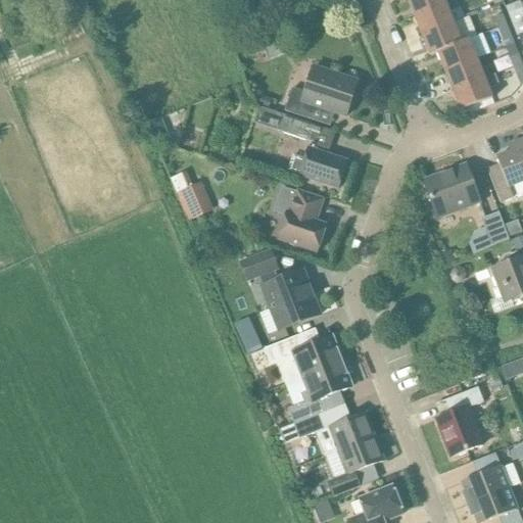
[(407,0),(414,16),(446,4),(444,0),(407,0)]
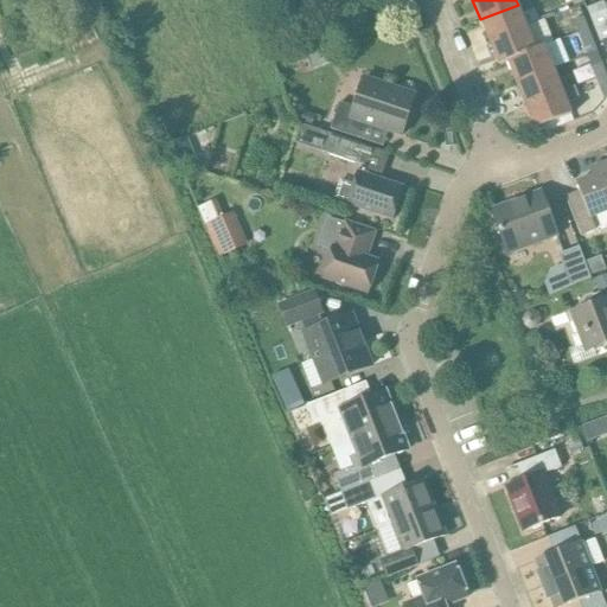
[(601,0),(585,6),(596,39),(606,34),(606,14),(601,0)]
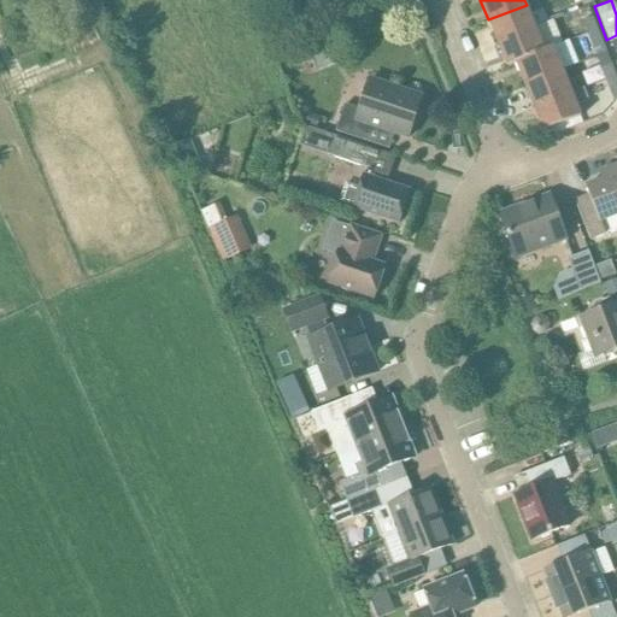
[(488,19),(498,42),(535,28),(527,5),(488,19)]
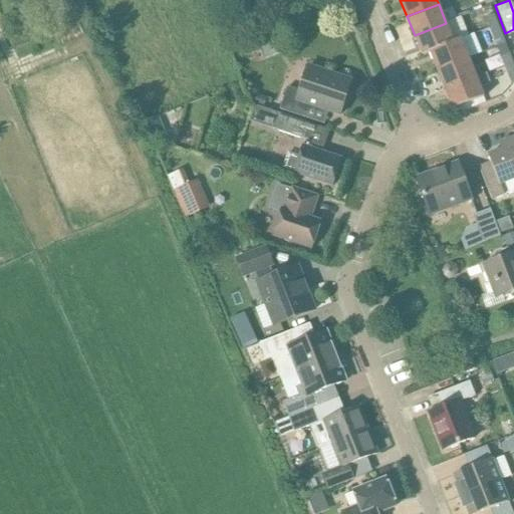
[(489,27),(498,24),(494,14),(486,18),(489,27)]
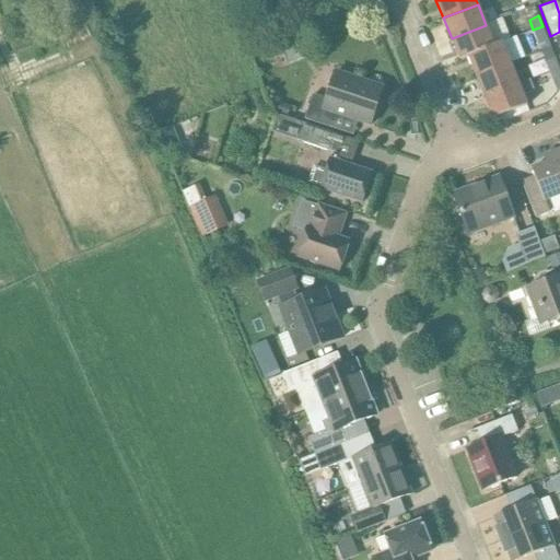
[(452,38),(459,59),(502,43),(502,42),(493,45),(486,25),(452,38)]
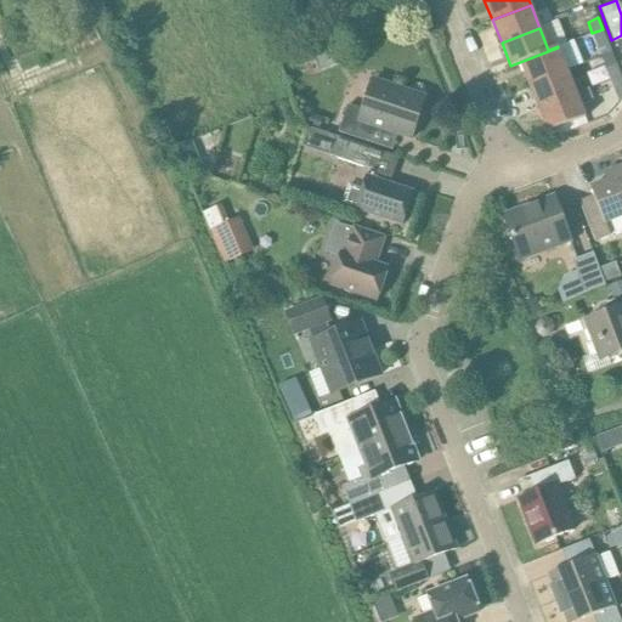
[(603,29),(592,33),(597,45),(606,41),(603,29)]
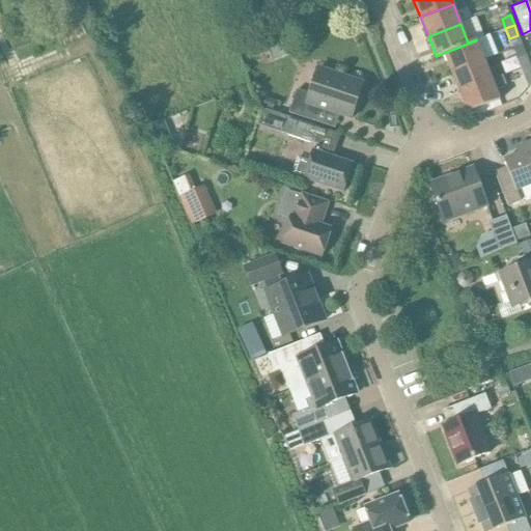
[(444,54),(451,73),(483,60),(476,40),(436,56),(437,57),(444,54)]
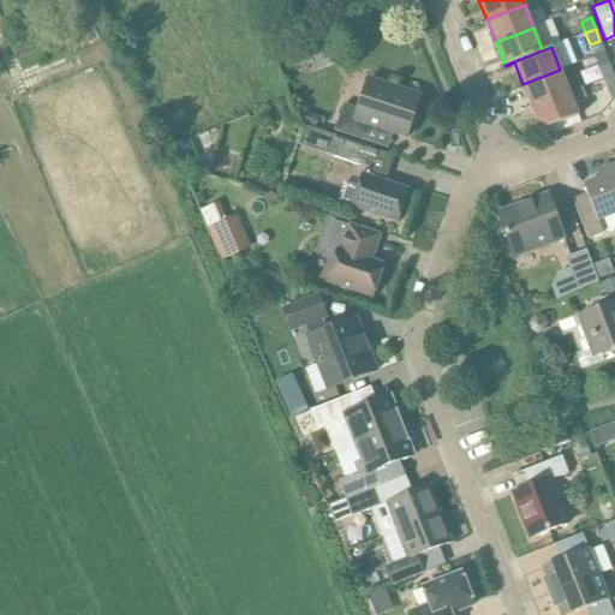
[(603,78),(614,75),(609,63),(598,67),(603,78)]
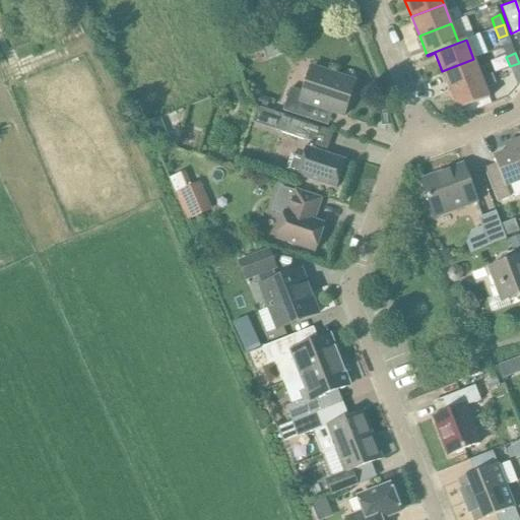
[(442,71),(450,90),(481,78),(473,59),(442,71)]
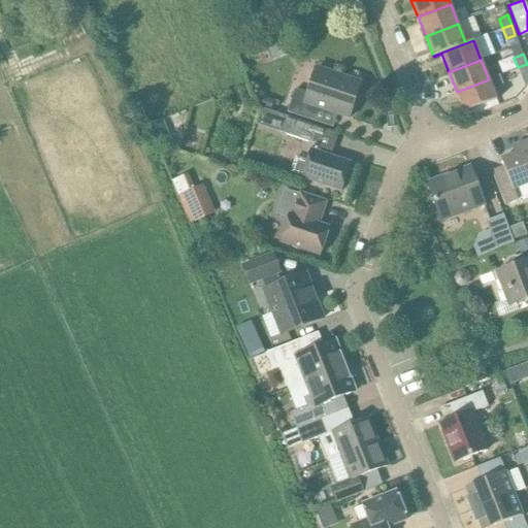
[(527,67),(527,64),(518,67),(522,78),(527,76),(527,67)]
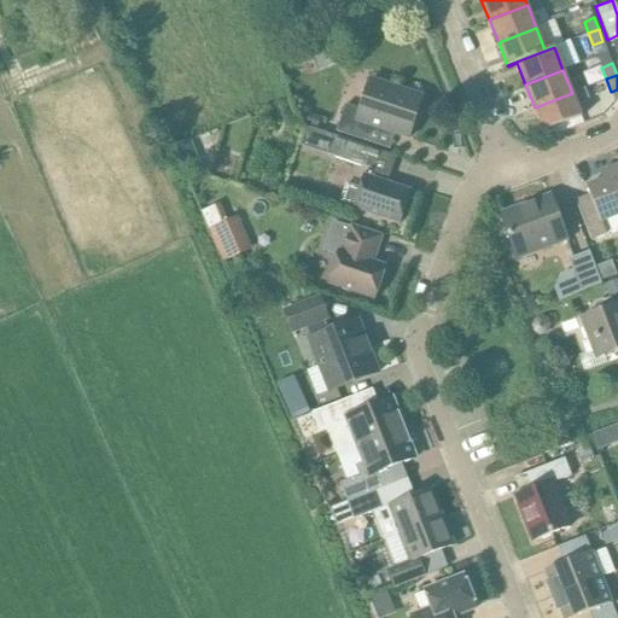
[(336,132),(366,141),(371,126),(408,139),(415,117),(410,116),(417,95),(371,80),(361,110),(345,105),(336,132)]
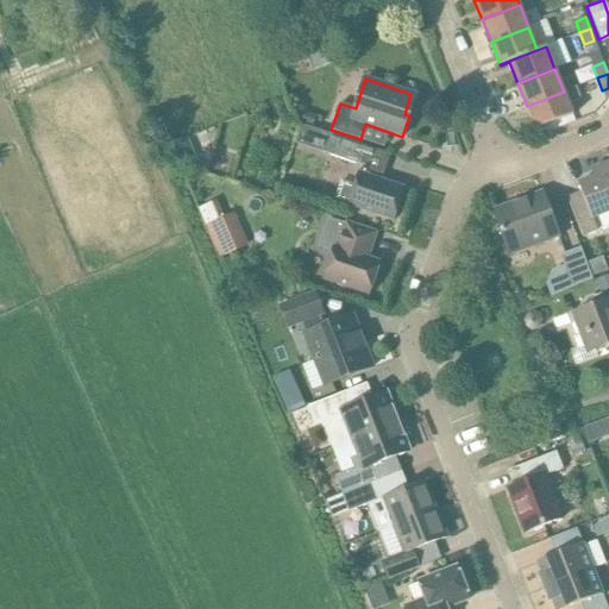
[(573,114),(569,102),(582,98),(577,87),(564,92),(527,106),(537,130),(573,114)]
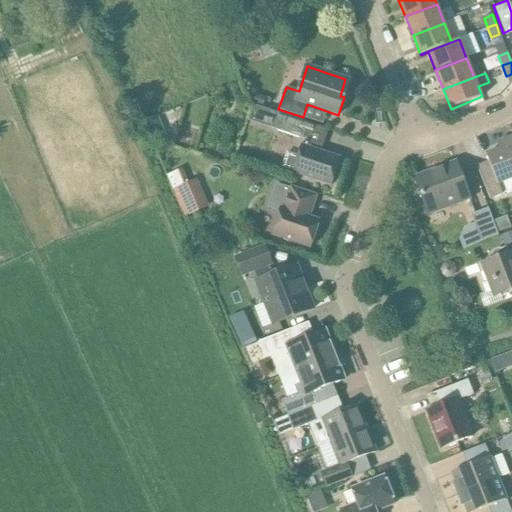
[(263,106),(266,97),(253,93),(251,102),(263,106)]
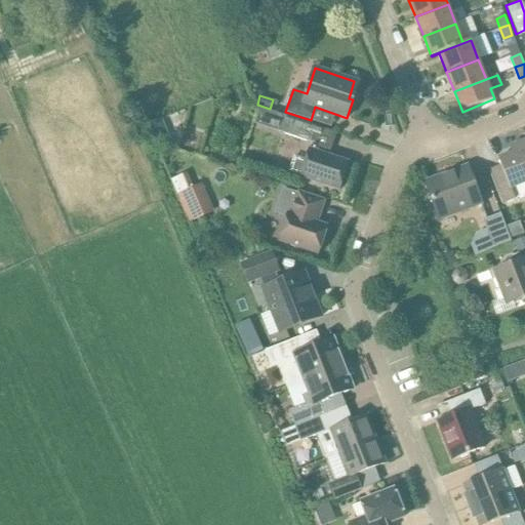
[(348,162),(311,149),(318,127),(284,116),(279,132),(311,143),(306,160),(293,156),(289,172),(300,175),(299,176),(338,190),(348,162)]
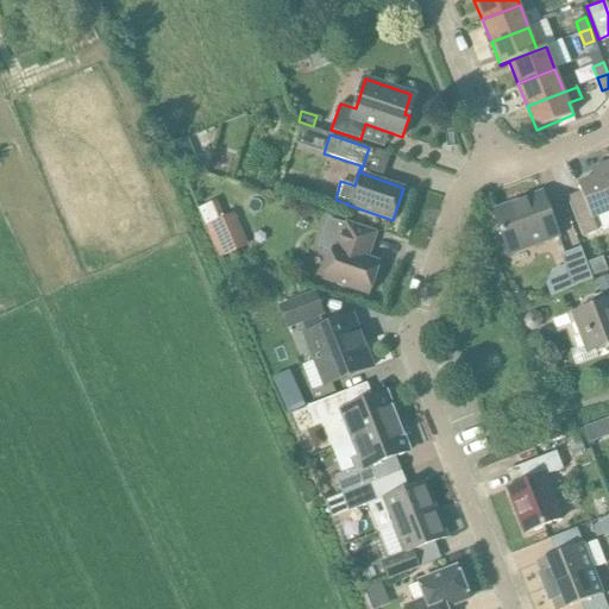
[(196,159),(188,138),(173,144),(181,165),(196,159)]
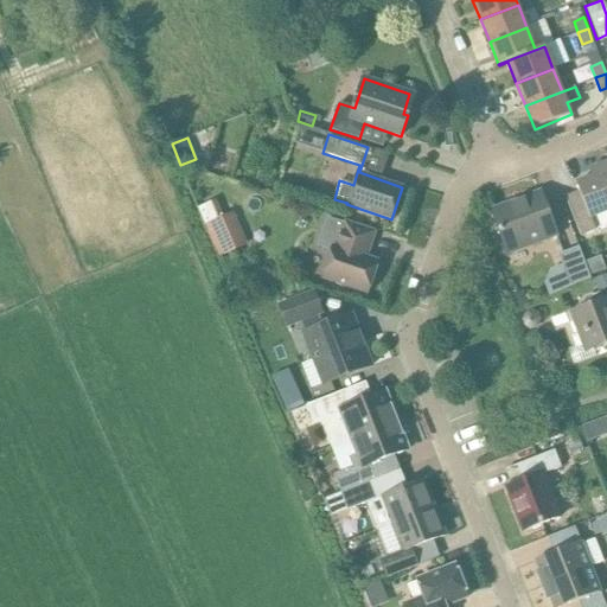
[(606,211),(606,179),(601,164),(589,168),(592,177),(576,183),(580,192),(566,198),(581,237),(594,231),(589,218),(606,211)]
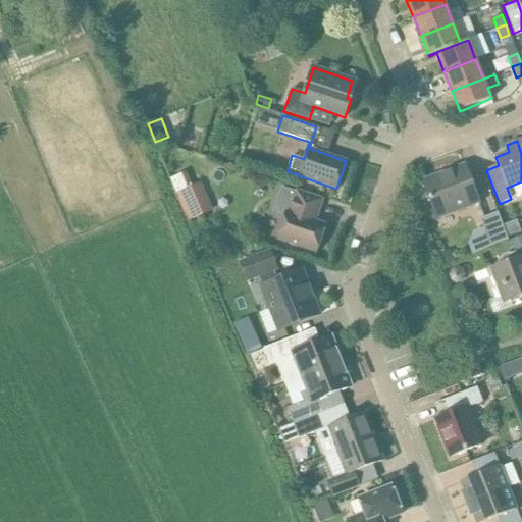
[(465,165),(449,171),(451,174),(424,185),(431,205),(428,205),(432,216),(435,215),(436,217),(478,201),(465,165)]
